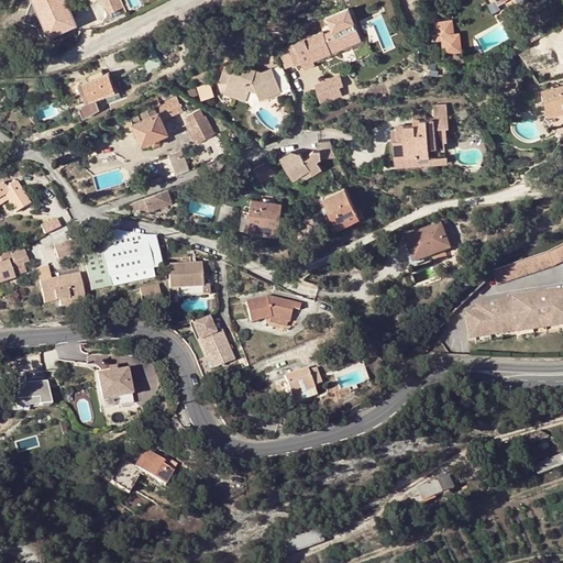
[(34,0),(43,18),(47,15),(40,0),(34,0)]
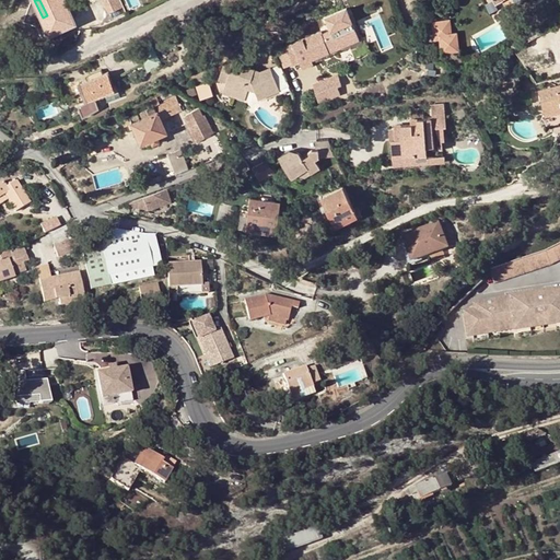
[(39,0),(47,15),(55,32),(74,22),(65,0),(39,0)]
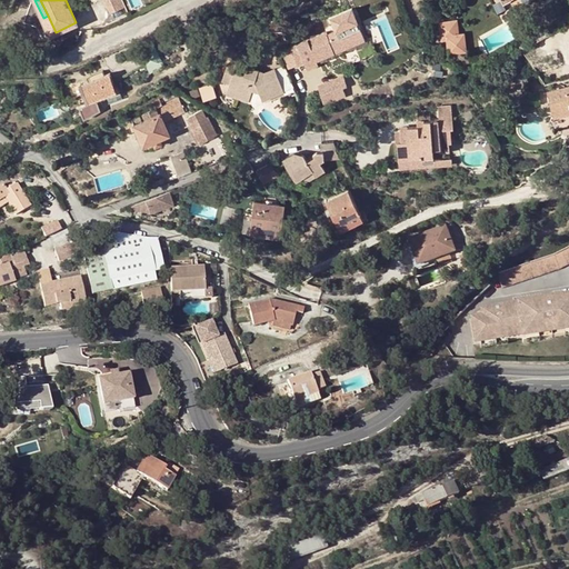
[(106,0),(113,13),(129,5),(126,0),(106,0)]
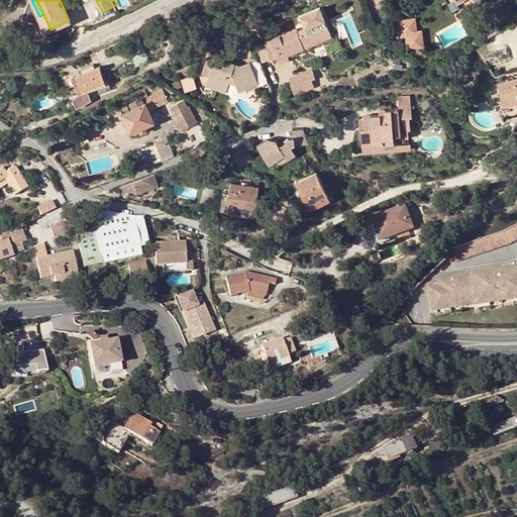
[(456,3),(462,0),(444,0),(452,13),(459,9),(456,3)]
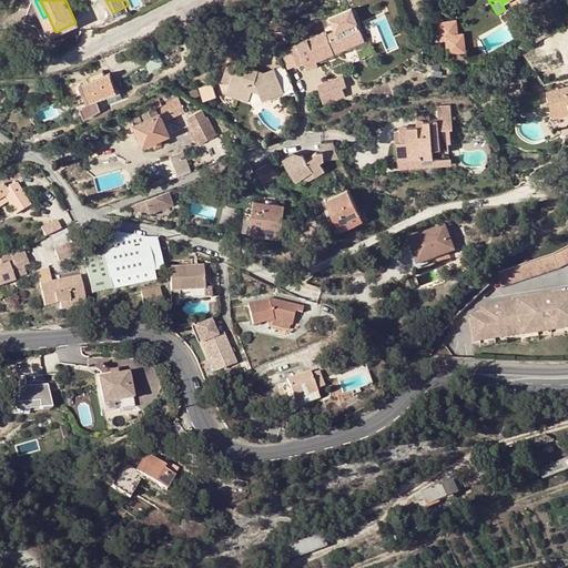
[(288,47),(292,53),(298,51),(304,62),(307,69),(317,64),(316,61),(348,47),(362,41),(364,40),(353,14),(347,17),(351,23),(352,27),(346,29),(344,26),(344,27),(325,34),(324,31),(288,47)]
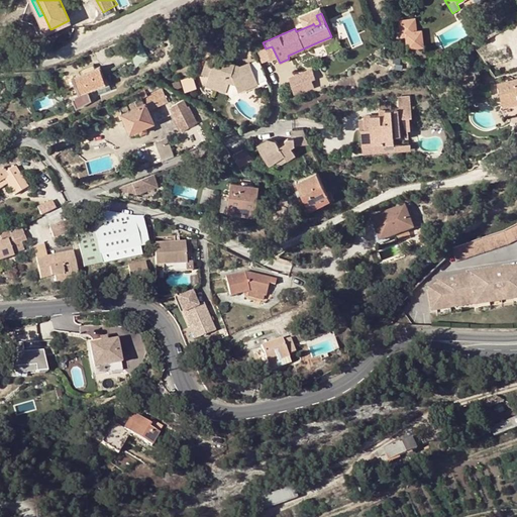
[(310,18),(313,24),(313,23),(319,21),(316,15),(310,18)]
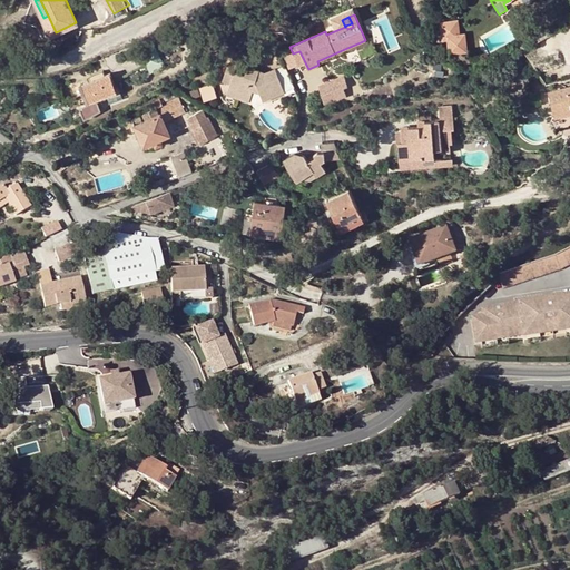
[(457,22),(442,23),(444,37),(449,37),(451,50),(465,49),(463,35),(458,36),(457,22)]
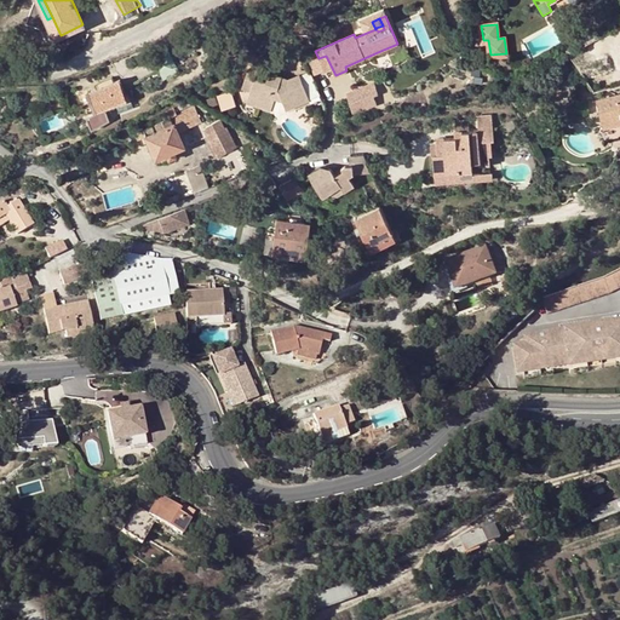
[(405,41),(397,44),(395,45),(396,49),(402,62),(411,57),(405,41)]
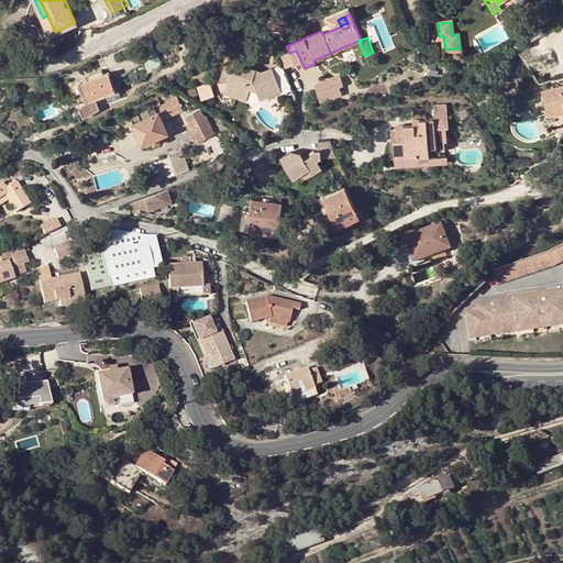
[(359,41),(345,46),(346,50),(360,44),(359,41)]
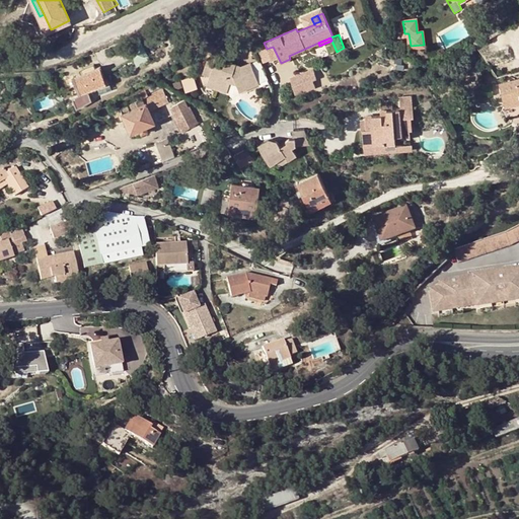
[(139,44),(128,51),(136,67),(148,60),(139,44)]
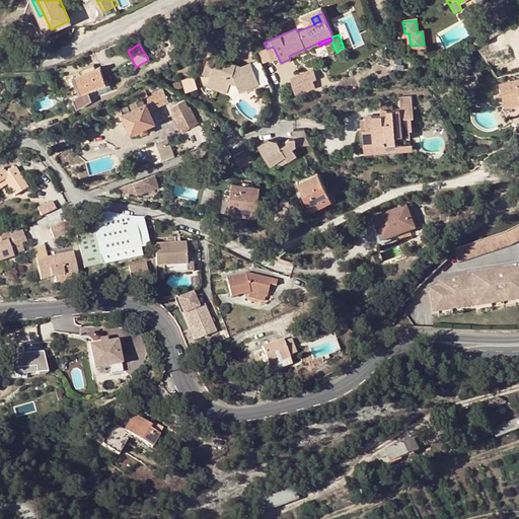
[(273,47),(267,49),(272,60),(278,57),(273,47)]
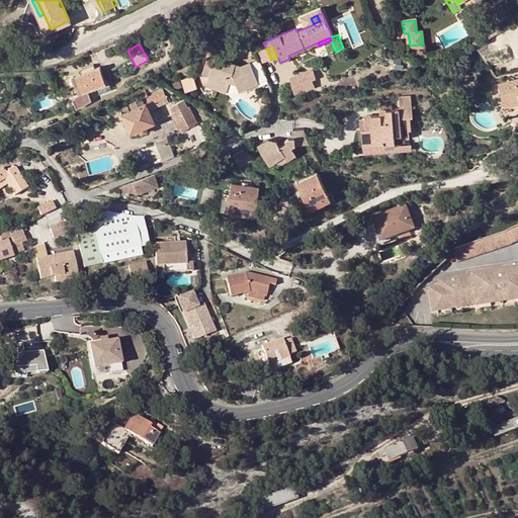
[(214,59),(208,79),(214,81),(212,87),(226,92),(230,81),(236,83),(239,91),(258,83),(250,63),(240,67),(238,66),(237,70),(231,68),(233,65),(214,59)]
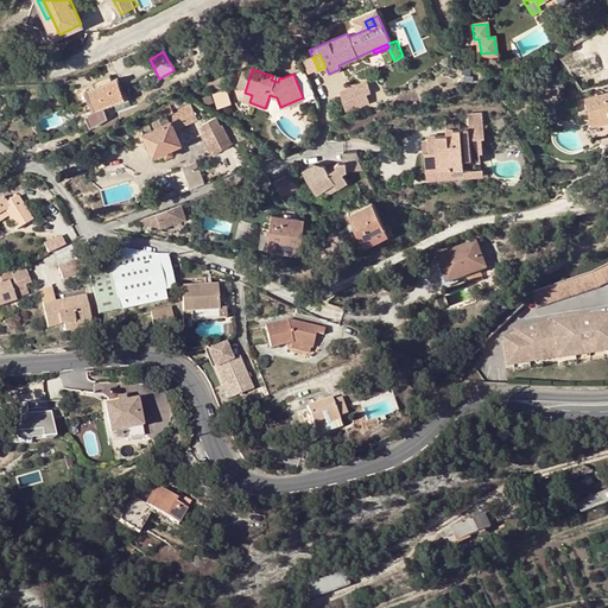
[(293,74),(303,97),(314,93),(303,70),(293,74)]
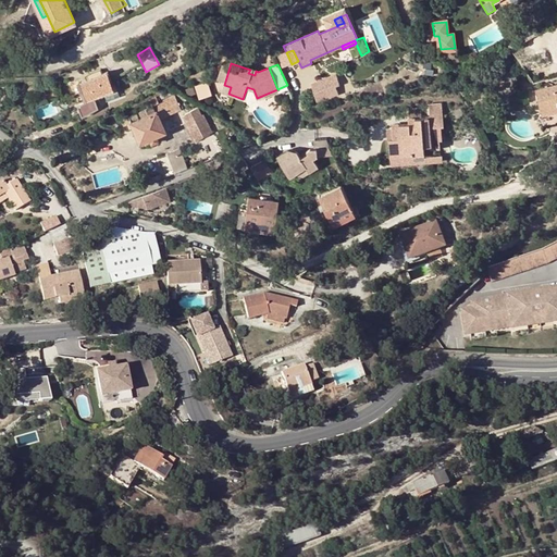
[(74,94),(82,116),(97,109),(93,97),(103,93),(113,89),(111,85),(107,73),(77,84),(81,90),(74,94)]
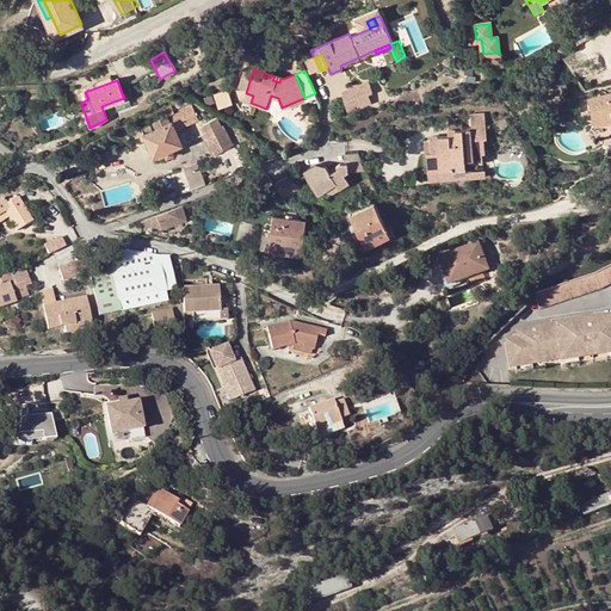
[(374,81),(341,91),(347,110),(376,100),(374,92),(377,91),(374,81)]
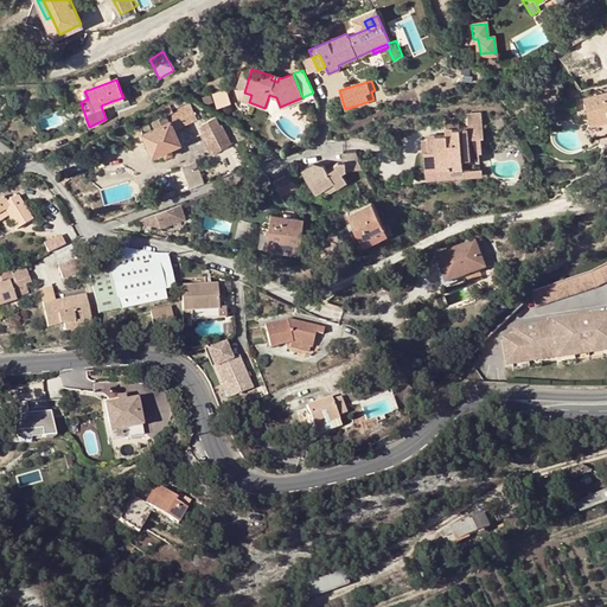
[(213,91),(218,106),(231,101),(227,88),(213,91)]
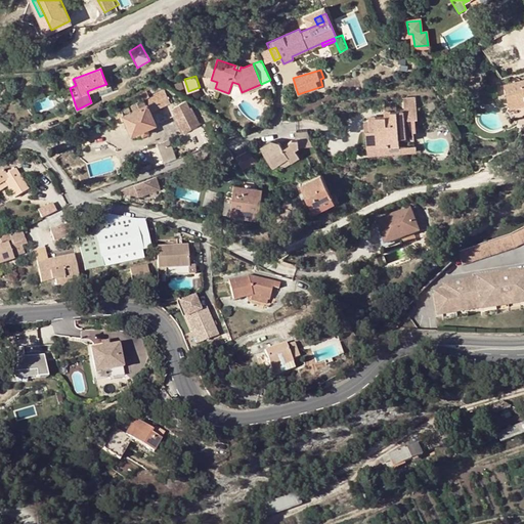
[(108,78),(104,80),(106,84),(97,87),(98,91),(111,86),(108,78)]
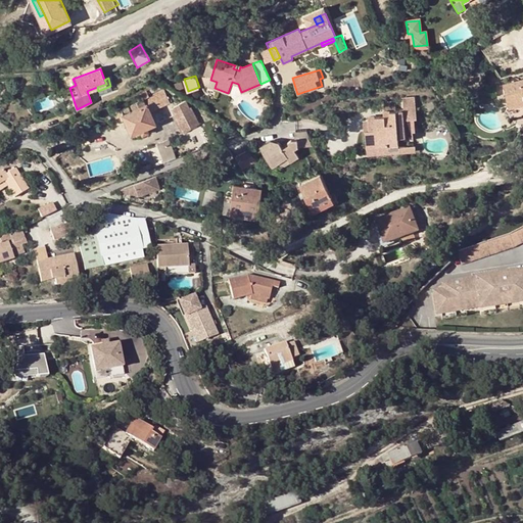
[(522,79),(503,84),(508,107),(507,110),(511,117),(522,113),(522,79)]
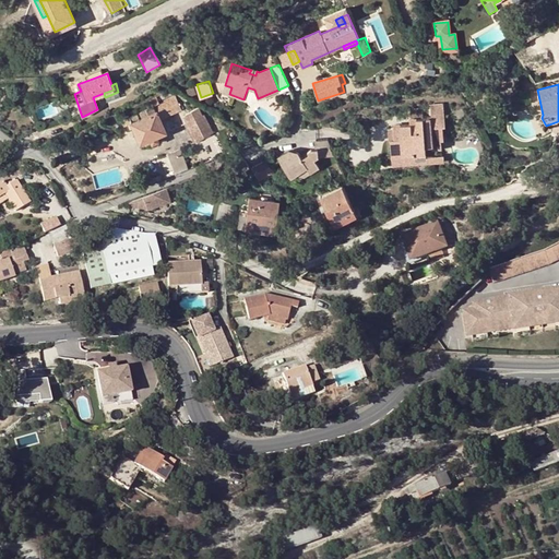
[(528,92),(520,93),(521,96),(525,103),(530,102),(528,92)]
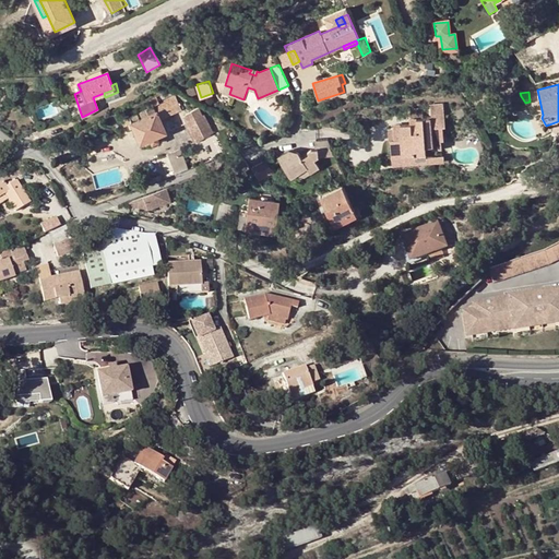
[(157,137),(167,132),(161,120),(185,109),(178,95),(157,104),(155,98),(144,103),(146,108),(140,111),(142,118),(131,123),(141,144),(150,140),(157,137)]
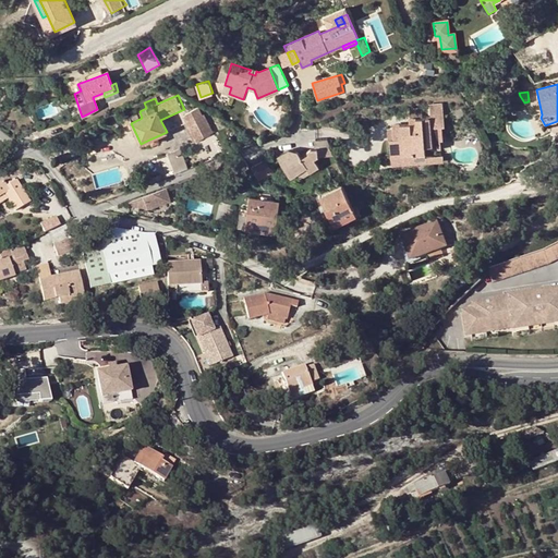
[(197,108),(184,116),(196,138),(210,131),(203,114),(202,116),(197,108)]
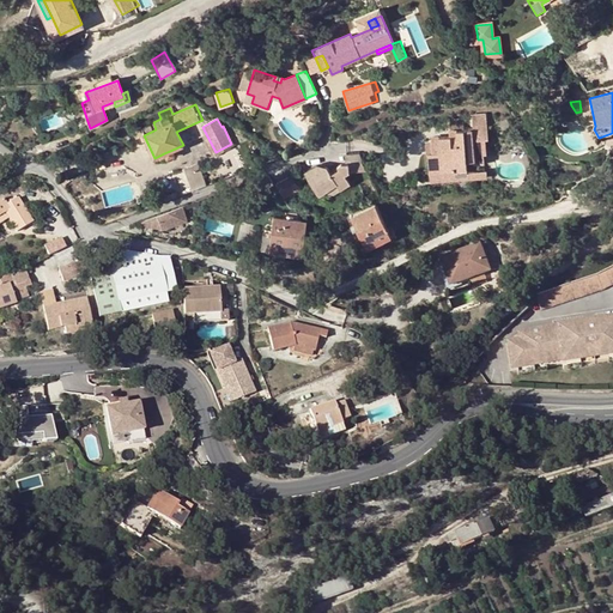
[(428,153),(429,170),(467,168),(466,161),(473,159),(473,163),(486,162),(485,139),(487,139),(486,128),(462,131),(451,131),(449,132),(449,137),(431,138),(431,143),(431,153),(428,153)]
